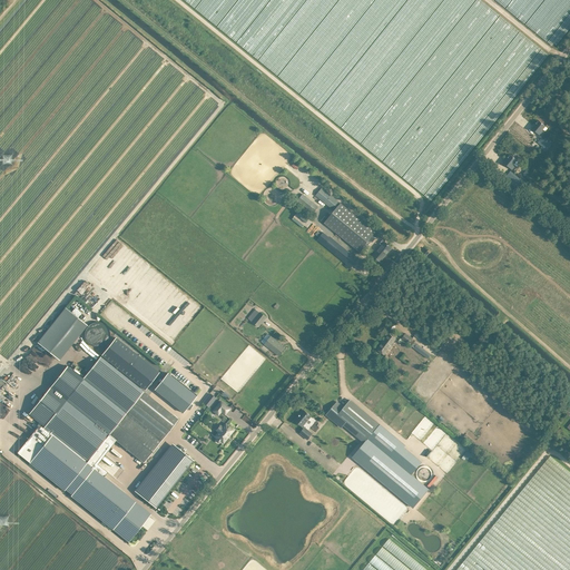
[(532,128),(533,130),(540,136),(543,131),(542,130),(546,126),(539,120),(533,126),(532,128)]
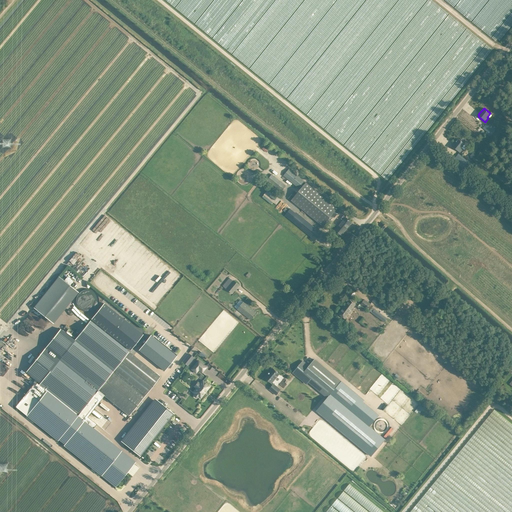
[(486,124),(483,128),(491,134),(495,129),(491,126),(490,127),(486,124)]
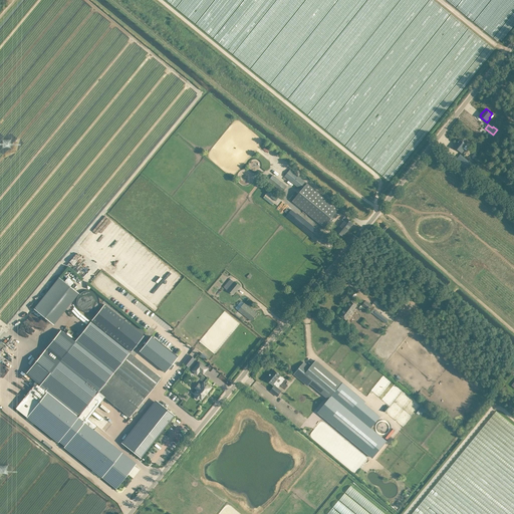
[(454,147),(456,149),(462,154),(462,153),(465,150),(464,149),(467,145),(468,143),(464,140),(463,141),(460,140),(456,145),(454,147)]
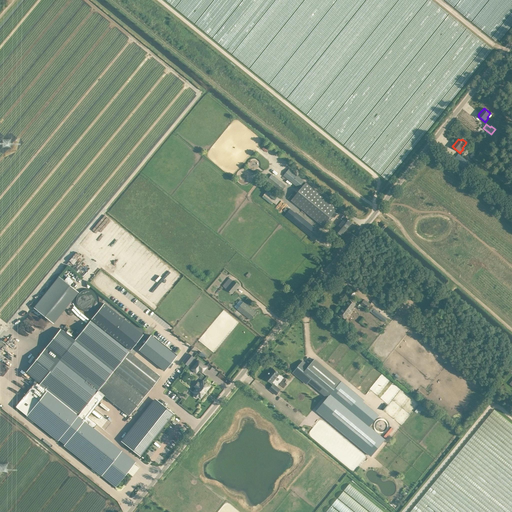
[(468,162),(458,153),(453,159),(464,168),(465,167),(470,170),(473,167),(468,162)]
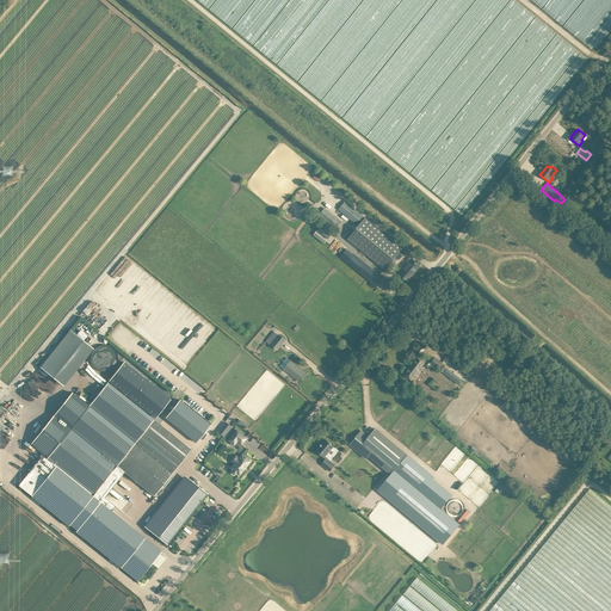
[(406,252),(345,202),(338,209),(358,226),(355,230),(351,227),(344,235),(388,272),(396,264),(393,260),(395,257),(399,259),(406,252)]
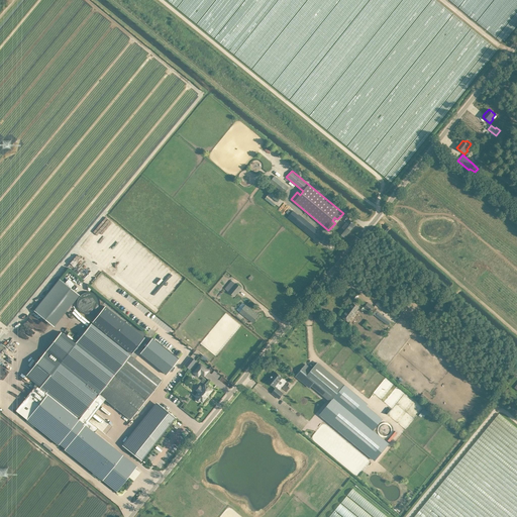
[(270,182),(284,194),(289,188),(275,176),(270,182)]
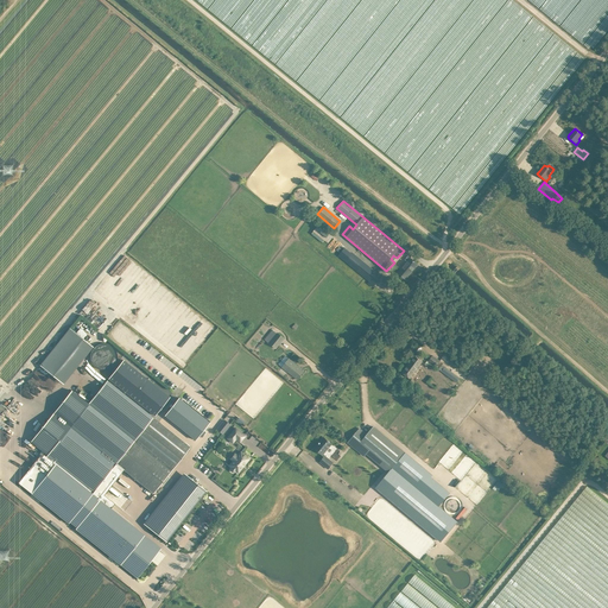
[(378,273),(352,252),(346,261),(371,282),(374,285),(381,277),(378,273)]
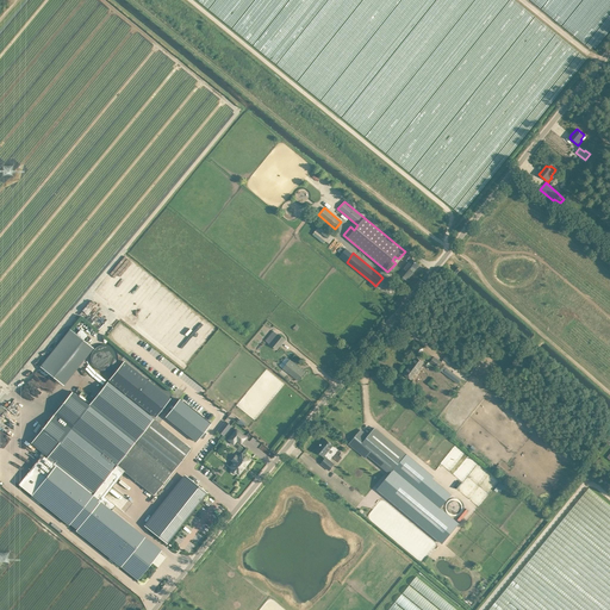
[(406,280),(411,275),(419,265),(409,257),(406,261),(409,262),(399,274),(402,275),(400,277),(404,280),(405,279),(406,280)]
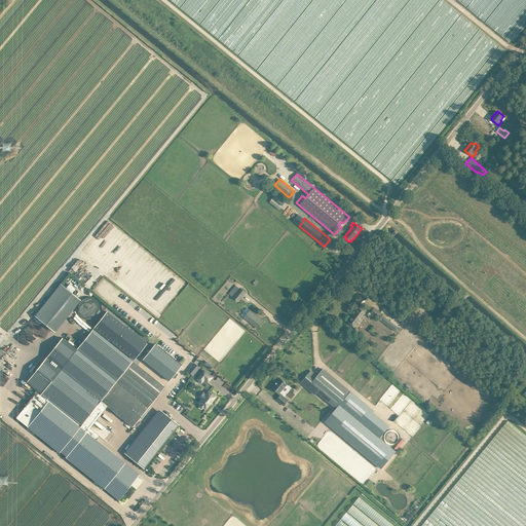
[(238,302),(247,293),(240,288),(239,289),(236,286),(229,294),(232,297),(238,302)]
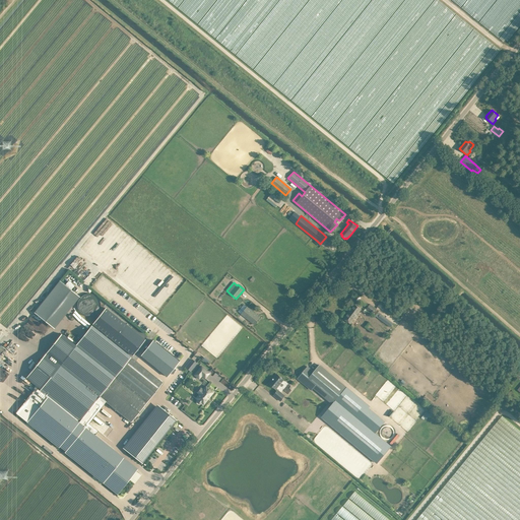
[(93,316),(94,296),(79,295),(78,312),(87,312),(86,316),(93,316)]
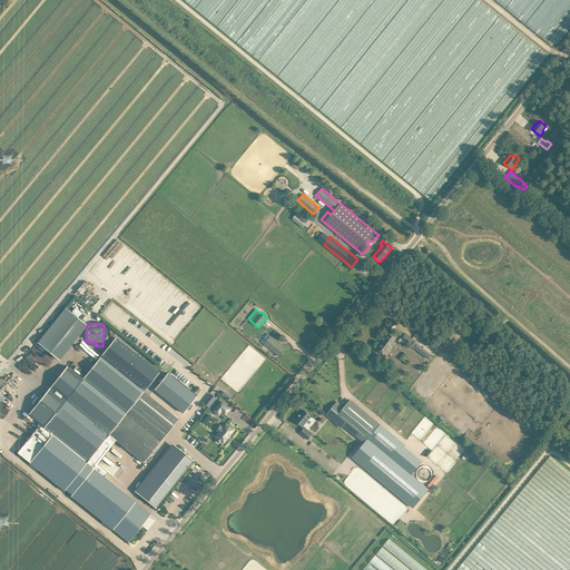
[(413,337),(429,347),(431,344),(425,341),(426,337),(416,331),(413,337)]
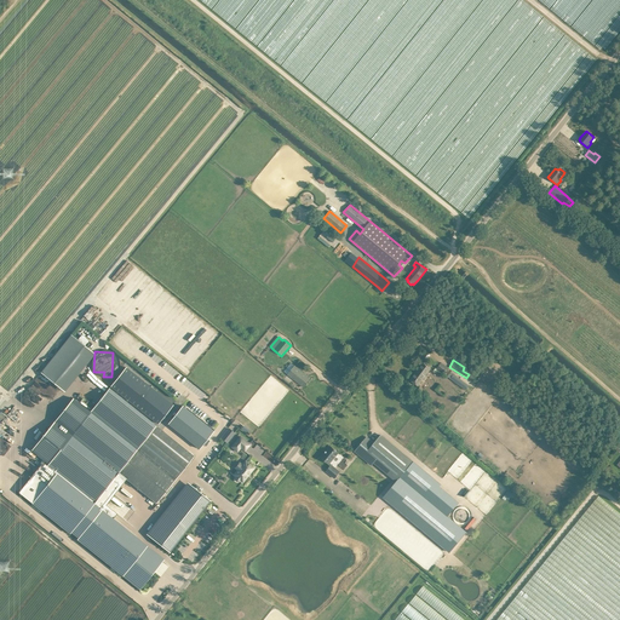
[(49,362),(40,372),(59,388),(68,378),(49,362)]
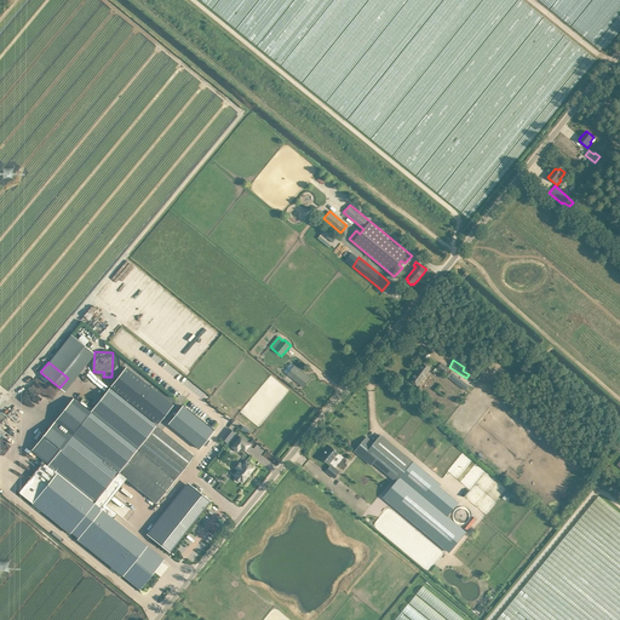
[(431,368),(428,366),(423,362),(411,380),(418,385),(431,368)]
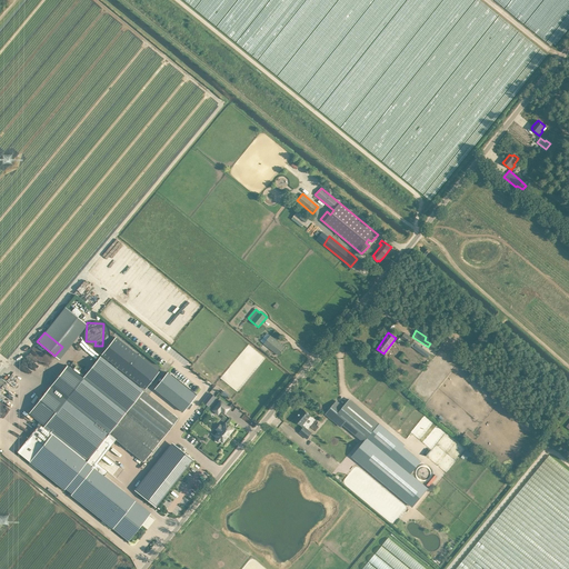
[(412,338),(405,332),(400,338),(413,347),(416,342),(413,341),(415,340),(412,338)]
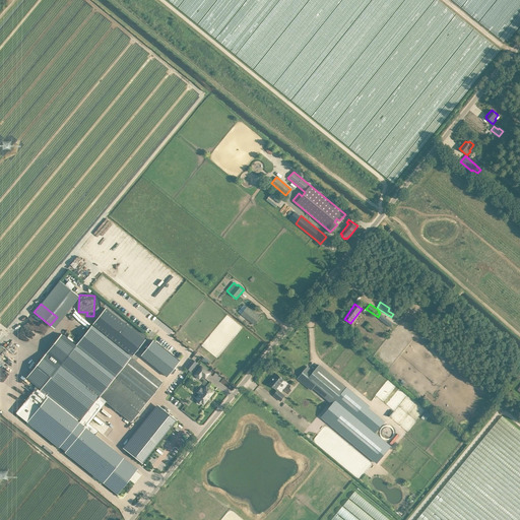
[(260,317),(256,314),(247,307),(242,314),(254,324),(260,317)]
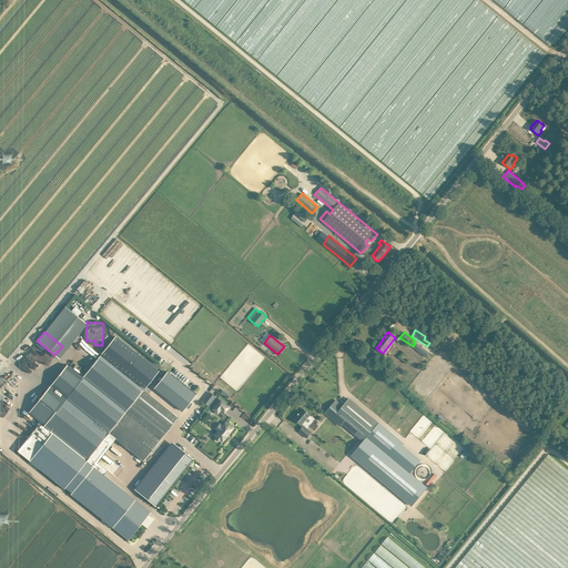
[(115,336),(102,353),(145,388),(155,375),(135,359),(139,355),(115,336)]
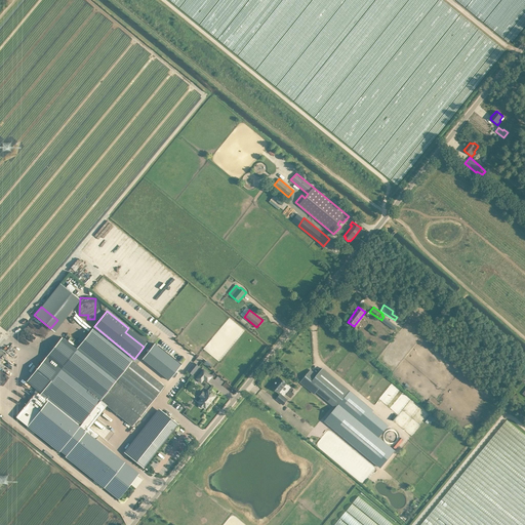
[(30,400),(15,417),(59,451),(61,450),(67,455),(66,456),(118,499),(130,484),(117,473),(124,463),(114,456),(116,454),(96,439),(99,435),(90,428),(96,419),(107,406),(132,427),(164,386),(132,360),(92,328),(77,349),(62,337),(27,381),(36,389),(35,391),(36,391),(30,400)]
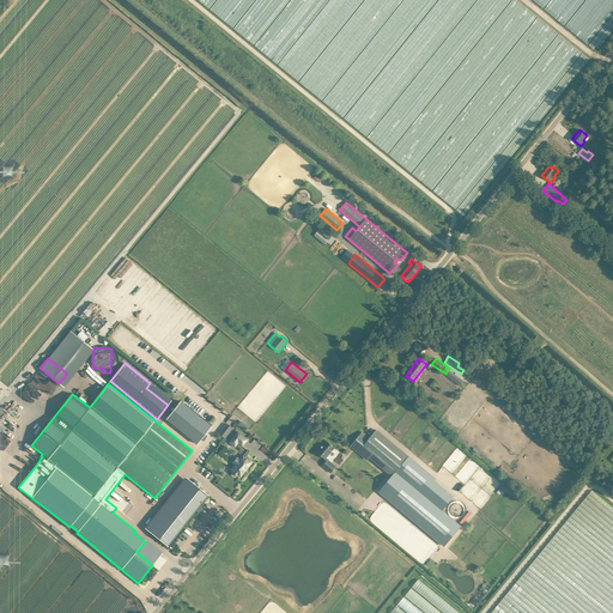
[(180,401),(167,419),(198,444),(211,426),(180,401)]
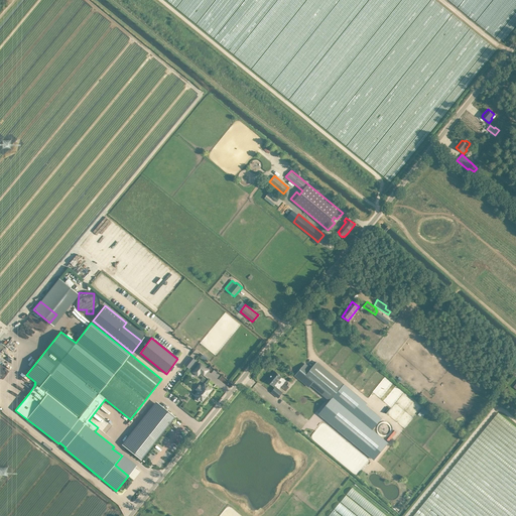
[(0,375),(2,377),(15,358),(3,350),(7,344),(0,339),(0,375)]
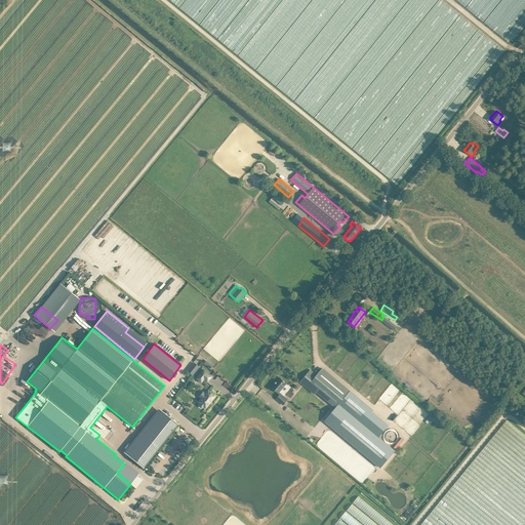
[(194,363),(187,371),(192,375),(199,367),(194,363)]
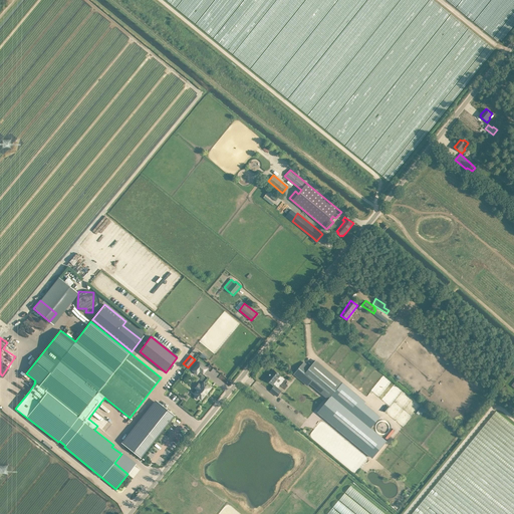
[(354,416),(366,402),(343,382),(316,359),(310,366),(304,361),(294,374),(308,386),(310,383),(328,400),(317,413),(372,459),(387,442),(354,416)]
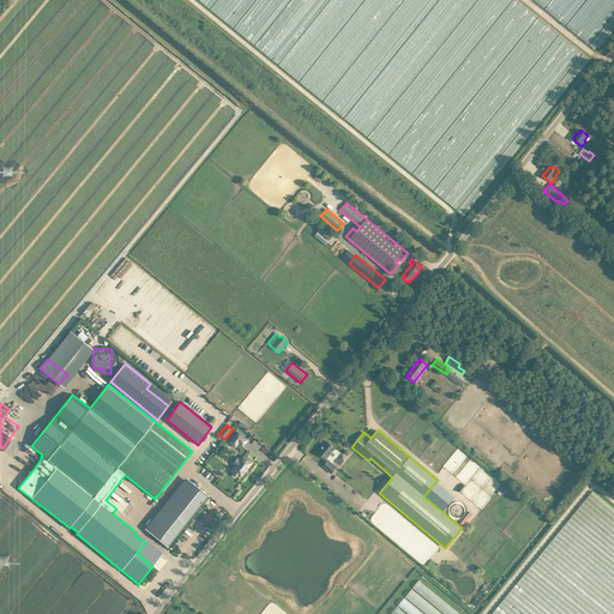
[(238,432),(229,443),(235,447),(239,444),(242,446),(247,440),(238,432)]
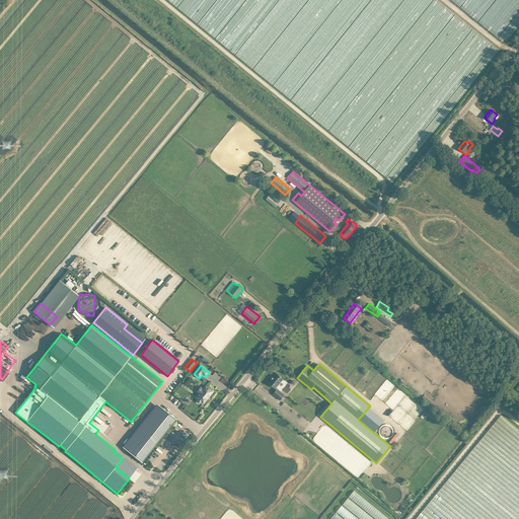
[(276,388),(279,384),(283,379),(277,373),(269,382),(276,388)]
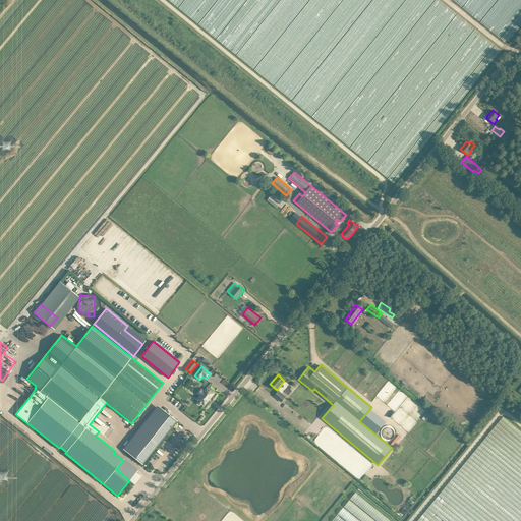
[(199,395),(196,399),(198,401),(197,401),(197,403),(198,404),(200,404),(201,404),(201,403),(204,405),(214,393),(207,388),(204,391),(201,389),(197,393),(199,395)]
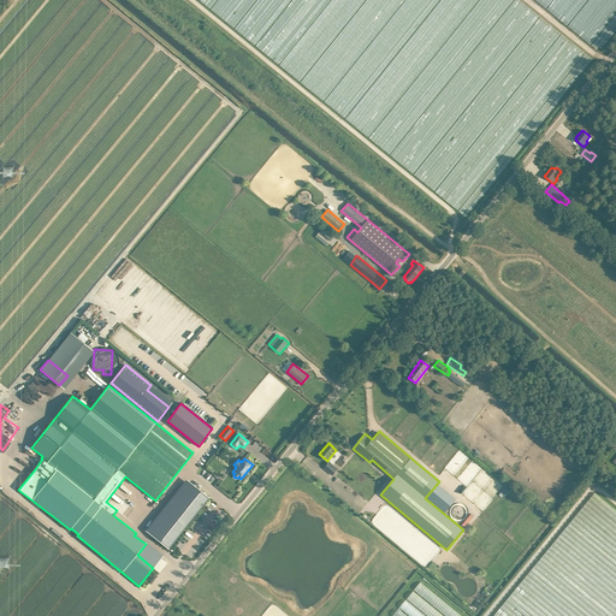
[(332,475),(337,471),(338,469),(330,462),(324,468),(332,475)]
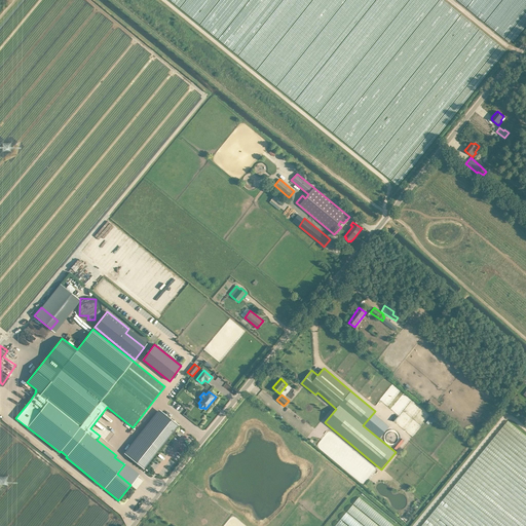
[(439,408),(429,401),(426,404),(436,412),(439,408)]
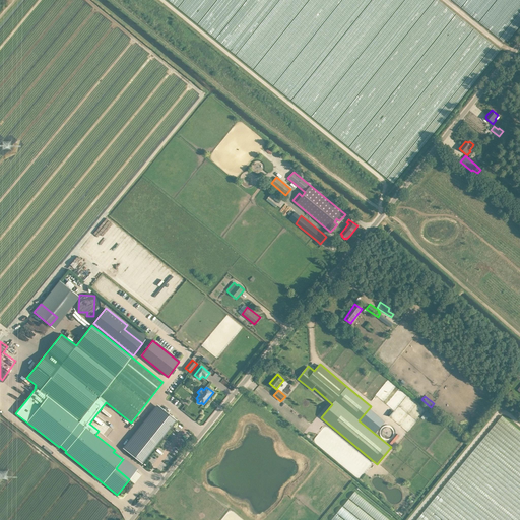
[(127,451),(142,463),(177,420),(161,407),(127,451)]
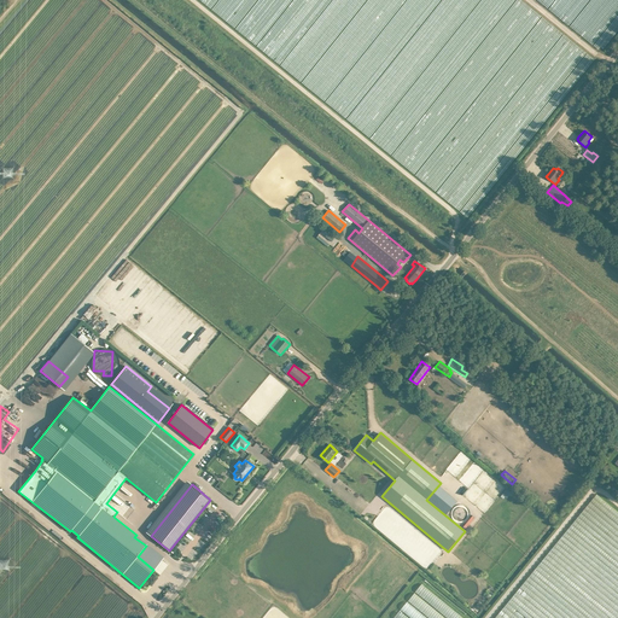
[(506,488),(502,494),(507,497),(512,491),(506,488)]
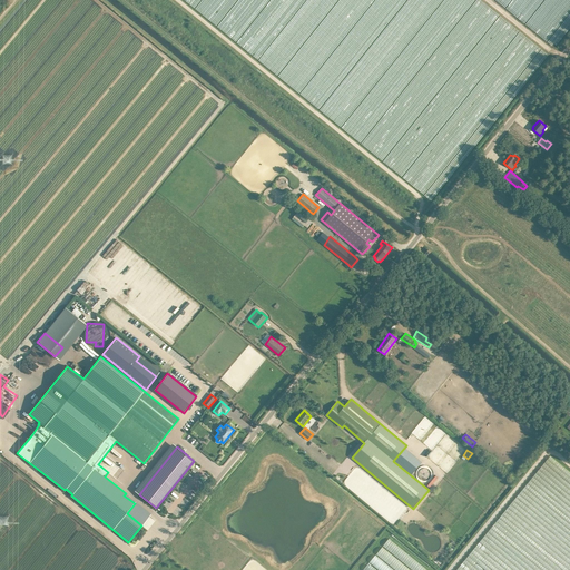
[(424,569),(426,568),(386,538),(362,569),(424,569)]
